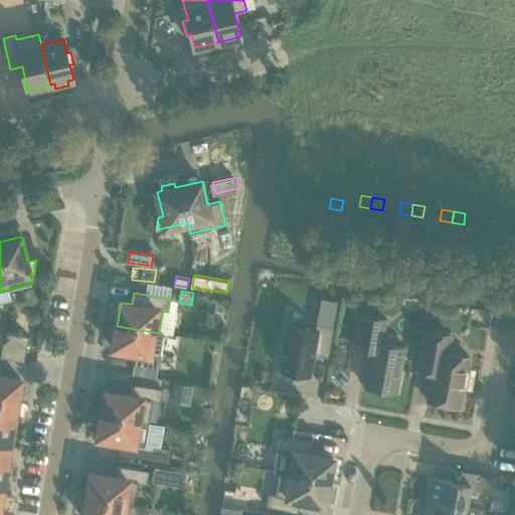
[(397,391),(405,348),(382,344),(386,320),(361,315),(355,347),(371,350),(364,385),(397,391)]
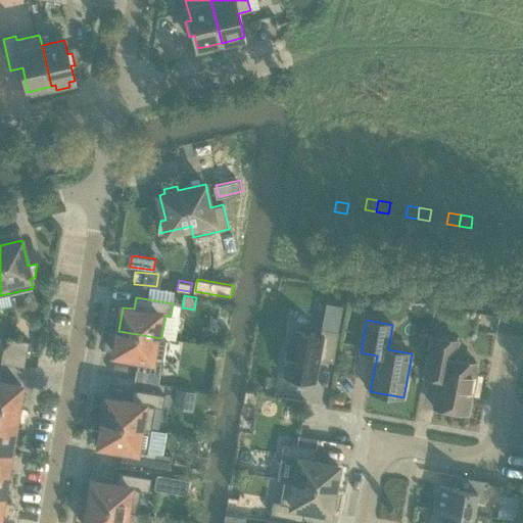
[(288,343),(284,366),(286,367),(285,375),(315,381),(319,359),(333,361),(338,333),(323,330),(322,336),(293,331),(290,343),(288,343)]
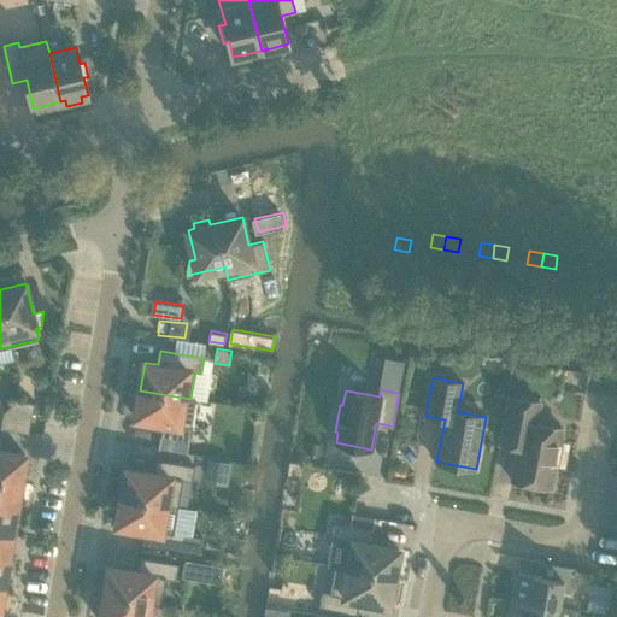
[(197,399),(191,398),(191,399),(140,391),(135,418),(164,423),(162,436),(189,441),(197,399)]
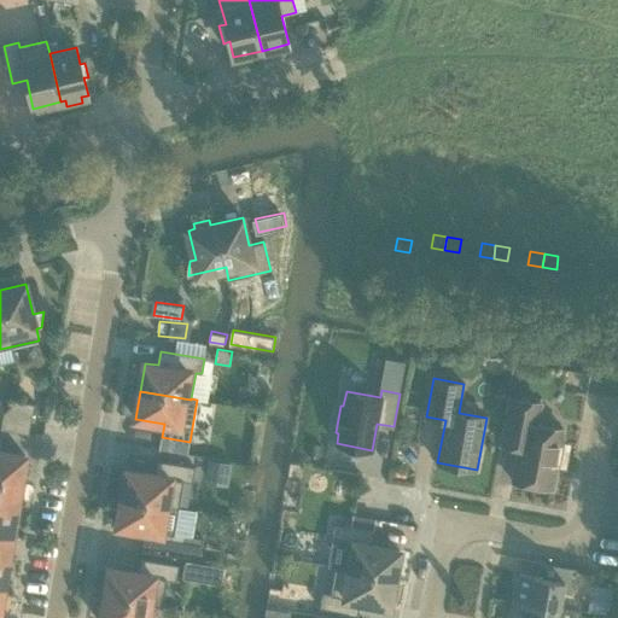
[(513,481),(553,488),(564,429),(537,424),(541,402),(511,397),(501,444),(519,448),(513,481)]
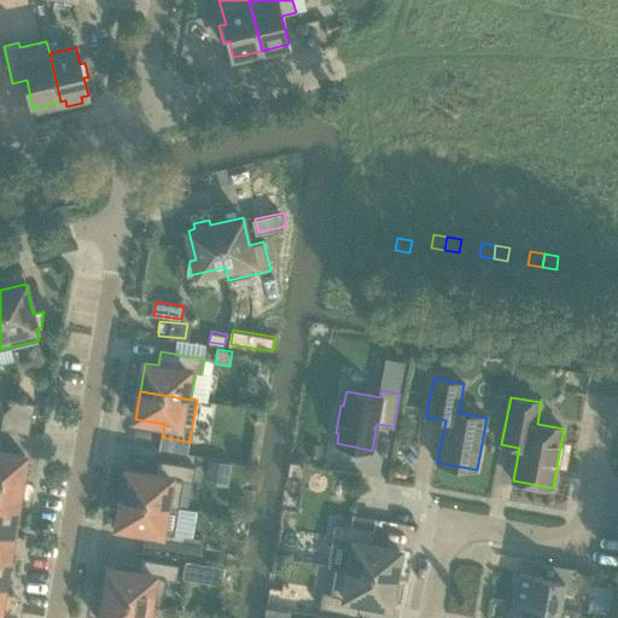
[(35,404),(18,401),(4,413),(1,429),(29,433),(35,404)]
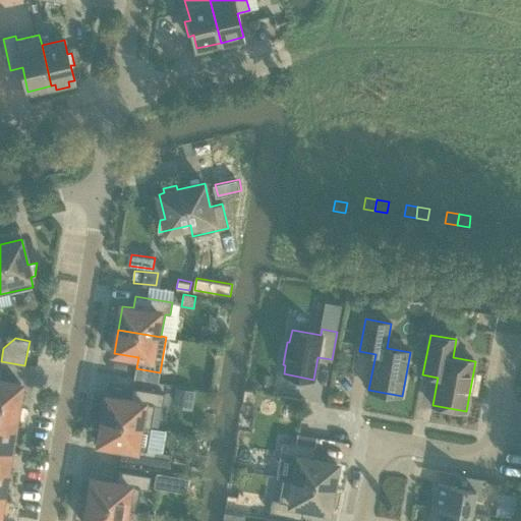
[(0,404),(18,408),(21,385),(0,380),(0,404)]
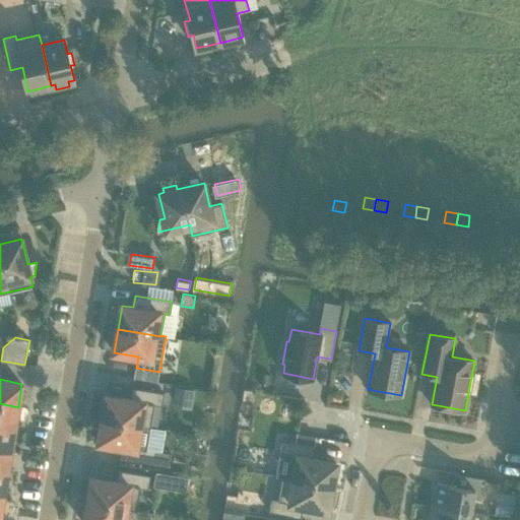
[(163,406),(165,393),(132,387),(130,399),(107,395),(103,418),(151,427),(154,404),(163,406)]
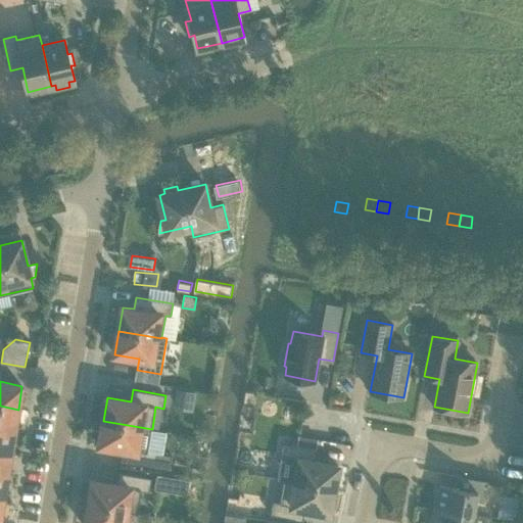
[(188,402),(190,392),(180,390),(178,400),(188,402)]
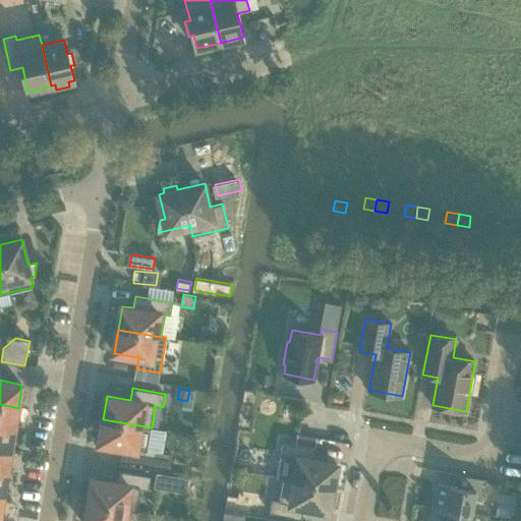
[(0,426),(14,429),(18,408),(0,404),(0,426)]
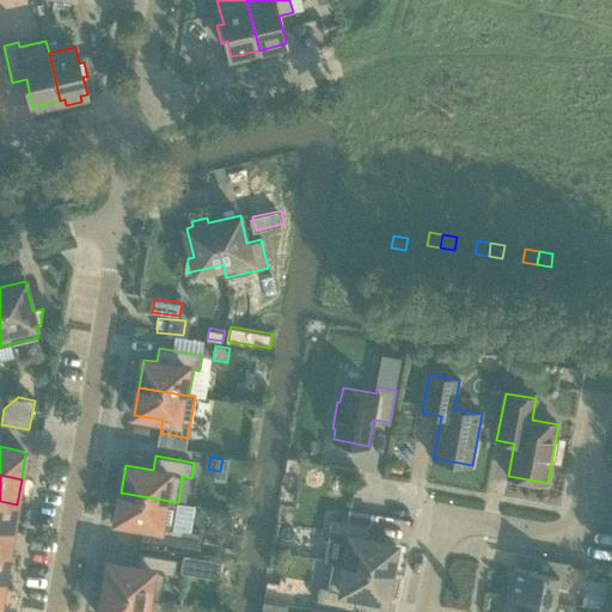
[(121,493),(116,520),(145,525),(142,539),(199,549),(201,533),(173,528),(178,502),(121,493)]
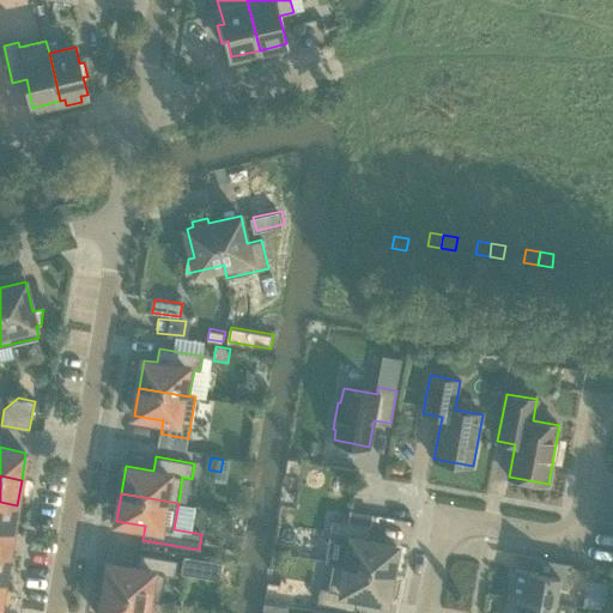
[(0,528),(12,530),(17,505),(0,502),(0,528)]
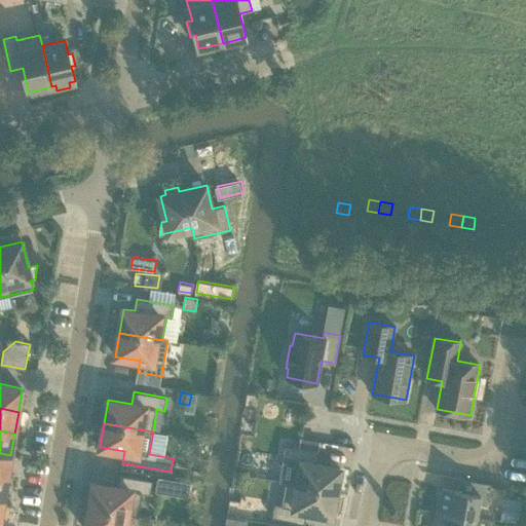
[(289,483),(336,492),(340,468),(316,464),(318,452),(286,446),(284,459),(293,461),(289,483)]
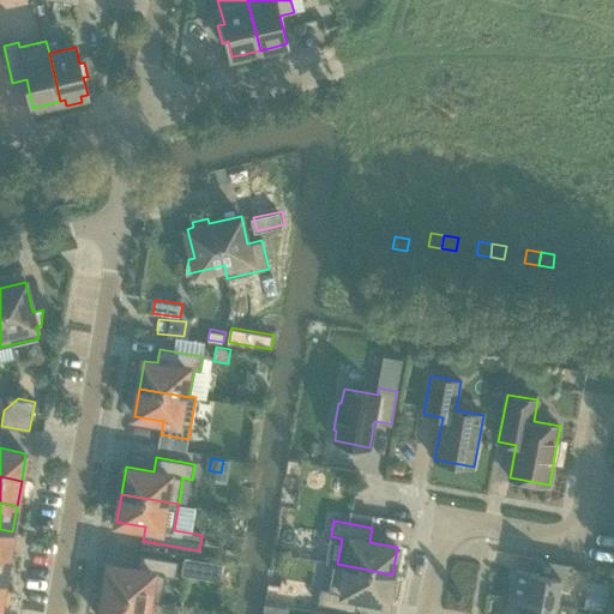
[(0,555),(8,557),(12,531),(0,529),(0,555)]
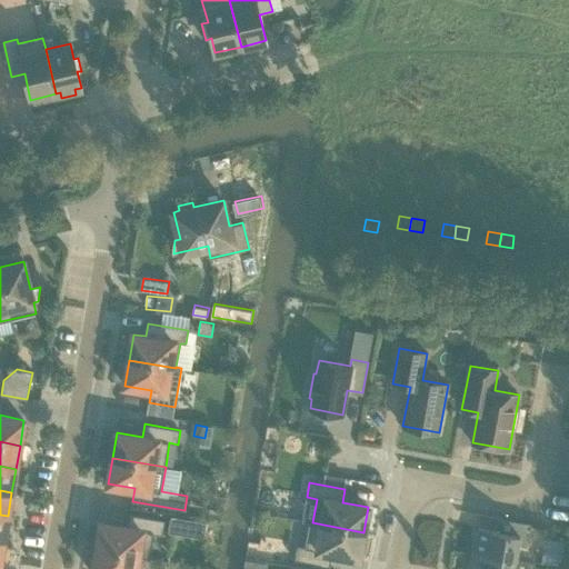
[(155,533),(162,535),(166,520),(130,515),(129,523),(102,519),(97,549),(138,557),(150,558),(155,533)]
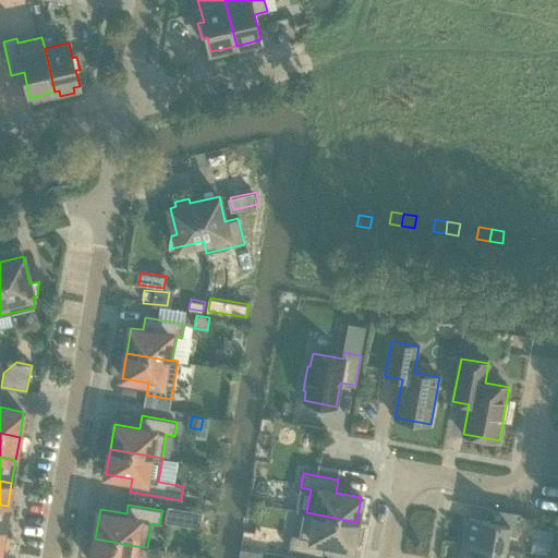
[(168,505),(166,521),(199,528),(203,511),(168,505)]
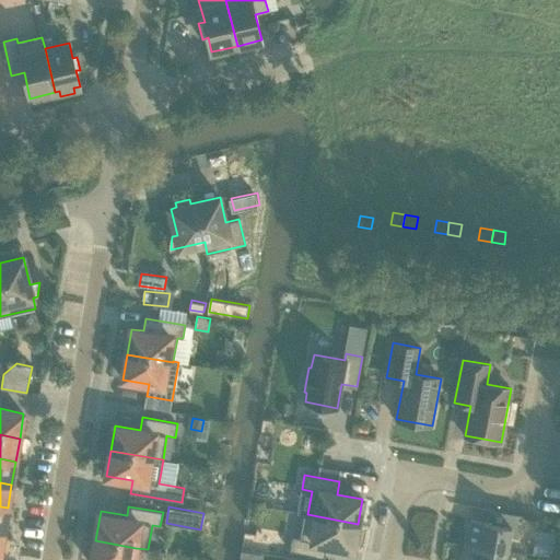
[(520,537),(523,515),(496,511),(493,523),(471,518),(470,524),(468,524),(465,543),(508,550),(511,536),(520,537)]
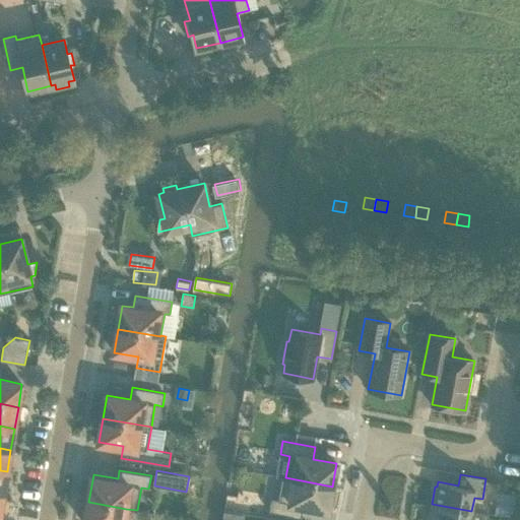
[(285,477),(280,476),(276,499),(272,499),(270,512),(302,517),(304,506),(328,510),(332,486),(285,477)]
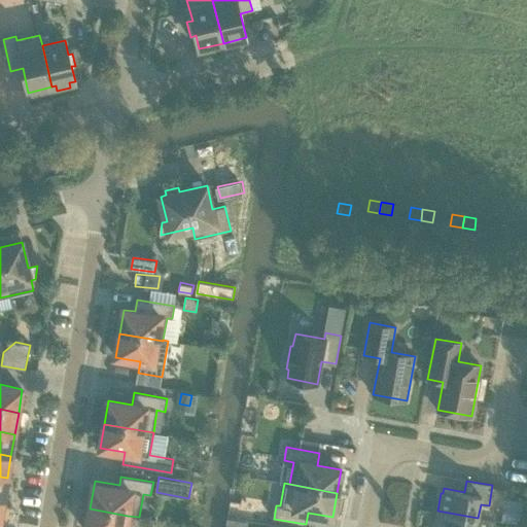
[(521,525),(523,511),(525,501),(505,498),(501,521),(511,523),(510,524),(521,525)]
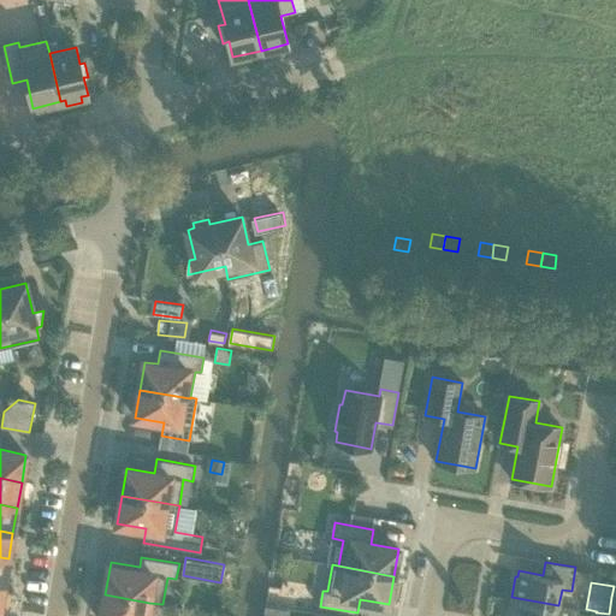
[(147,615),(149,603),(105,594),(101,615),(147,615)]
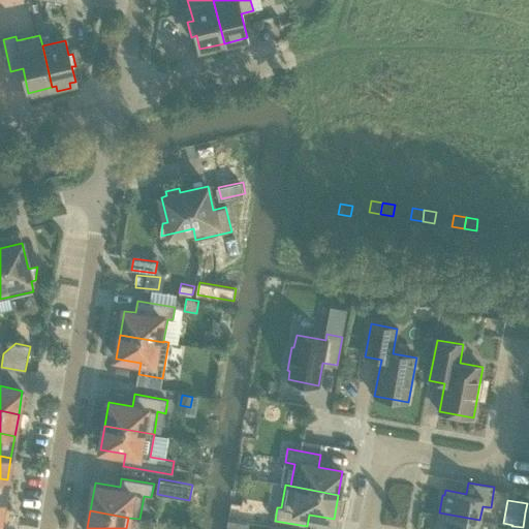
[(439,512),(436,528),(477,528),(479,520),(439,512)]
